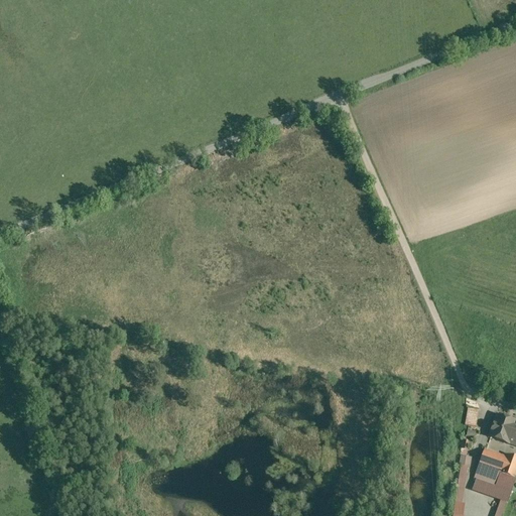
[(465,424),(476,427),(480,407),(469,404),(465,424)]
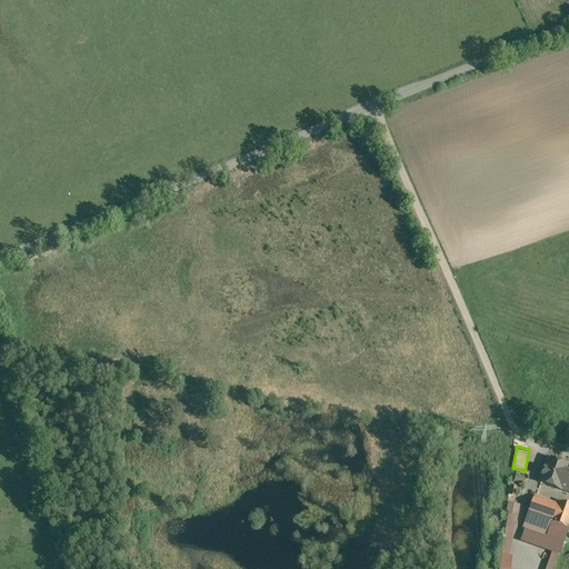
[(568,467),(548,460),(539,483),(568,493),(568,467)]
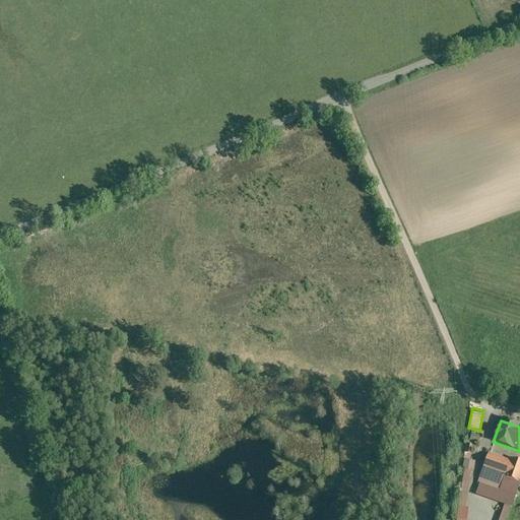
[(509,460),(488,453),(477,483),(480,484),(499,491),(504,478),(518,483),(519,476),(519,462),(510,458),(509,460)]
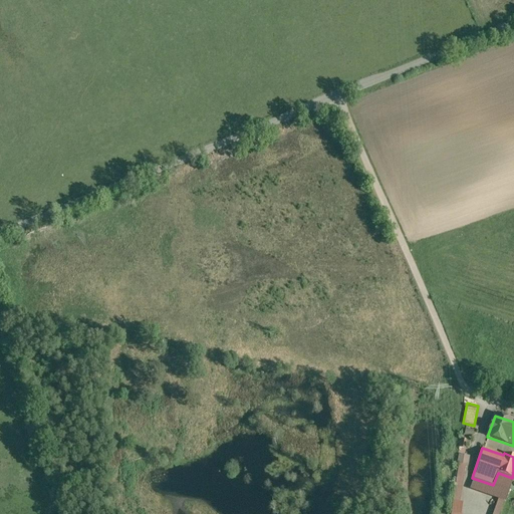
[(459,454),(452,513),(463,513),(464,513),(461,513),(467,455),(459,454)]
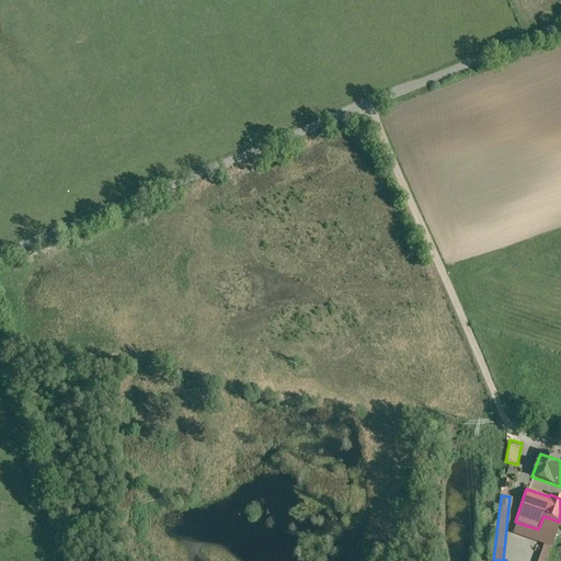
[(560,522),(559,522),(544,516),(538,529),(518,523),(514,535),(545,546),(539,560),(544,560),(549,547),(551,548),(560,522)]
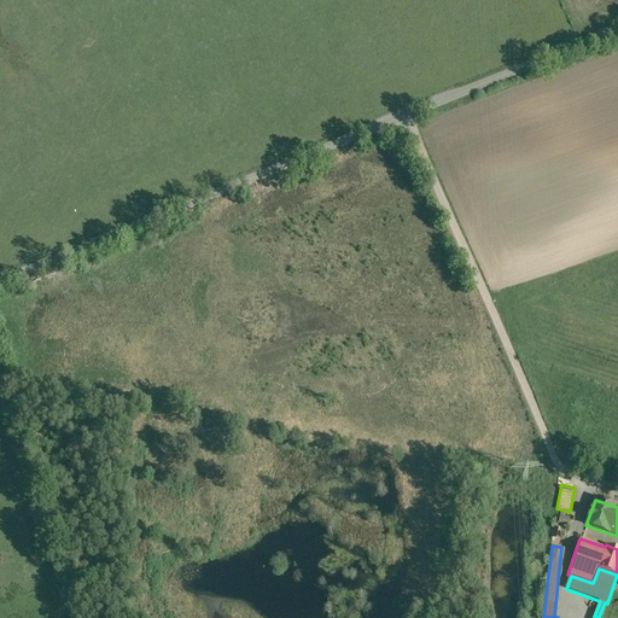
All buildings are outlined.
